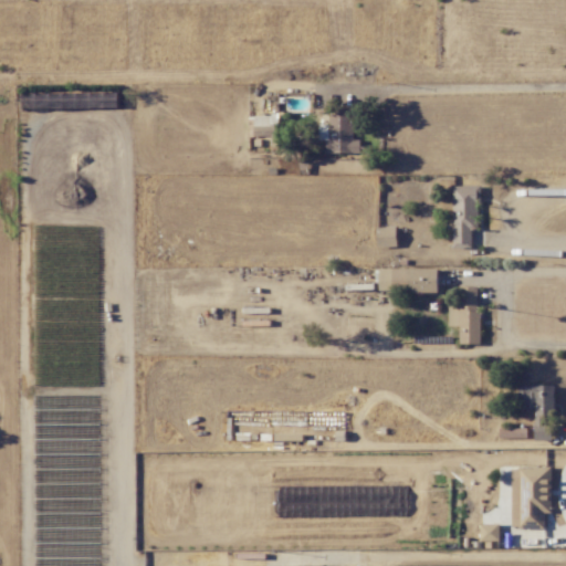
[(325,153),(359,154),(360,139),(354,139),(354,115),(328,114),(328,124),(320,124),(320,140),(325,140),(325,153)]
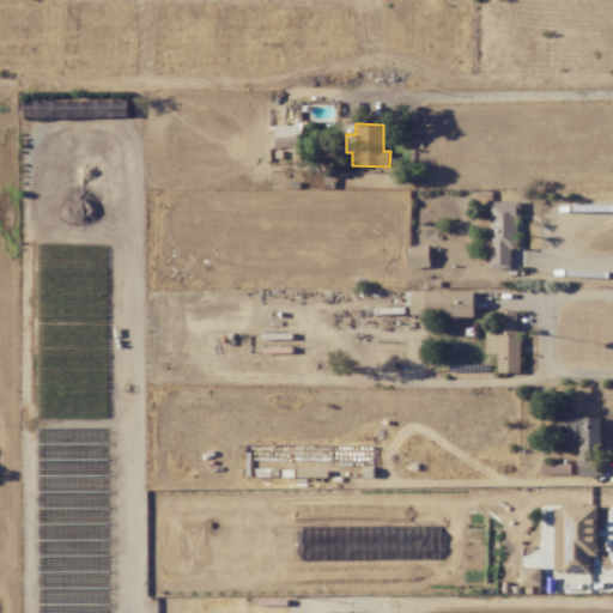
[(275,149),(302,147),(302,125),(274,125),(275,149)]
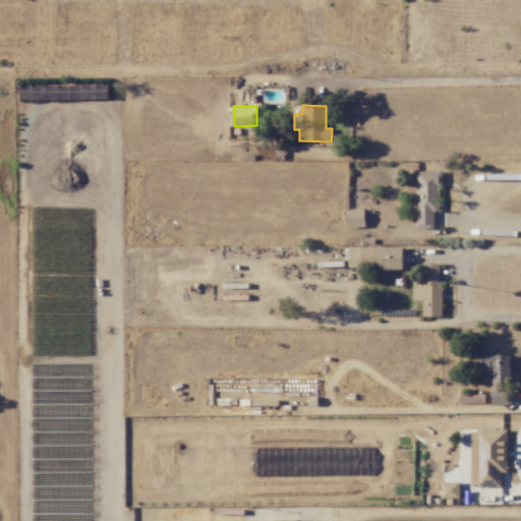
[(441,171),(415,171),(417,228),(435,227),(433,211),(442,211),(441,171)]
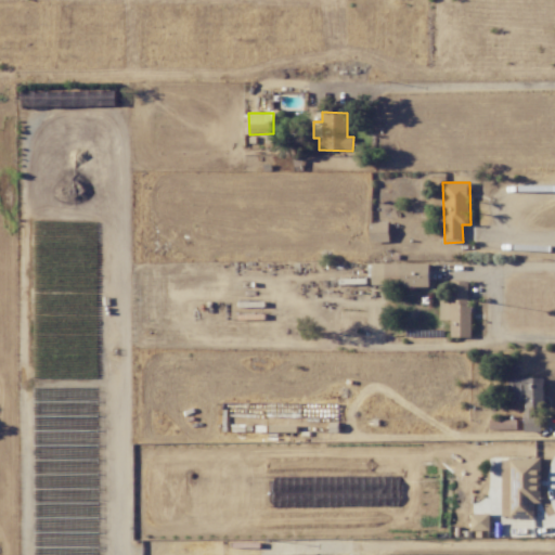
[(429,262),(372,263),(372,286),(429,285),(429,262)]
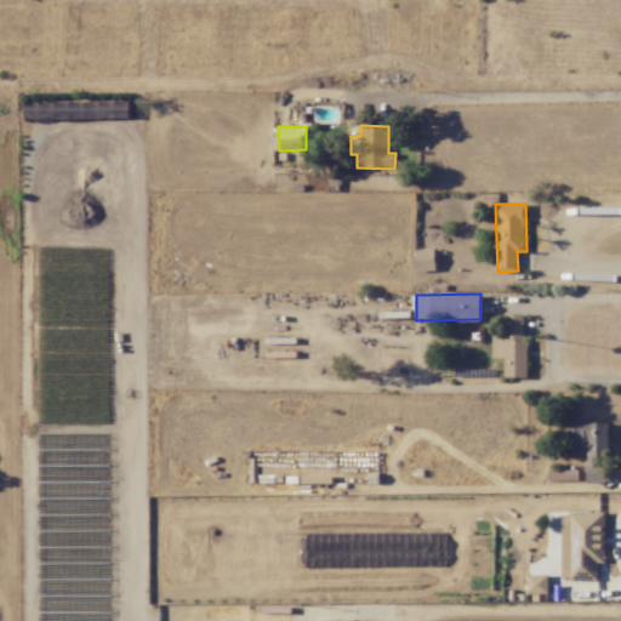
[(525,377),(527,314),(505,314),(505,332),(493,332),(491,358),(505,358),(505,377),(525,377)]
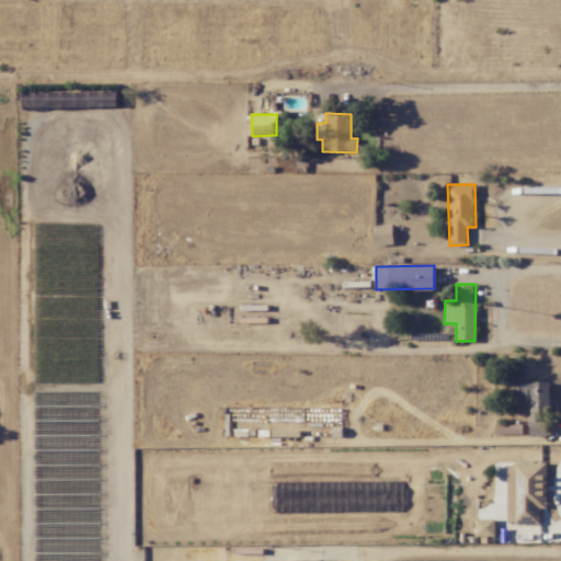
[(549,382),(514,381),(513,402),(530,403),(530,436),(548,436),(549,382)]
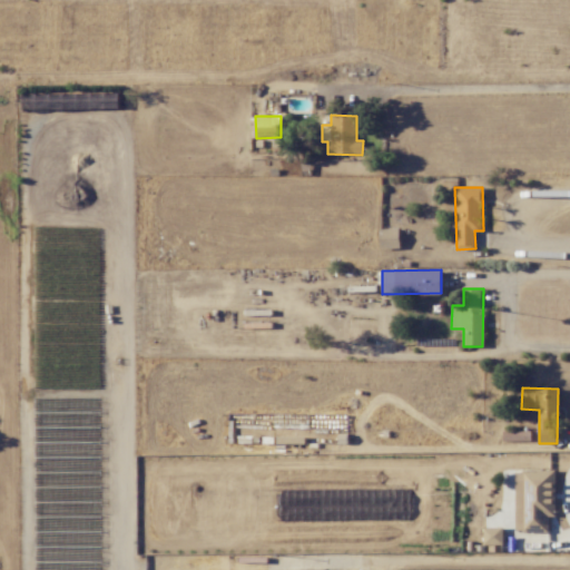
[(530,431),(502,431),(503,441),(531,441),(530,431)]
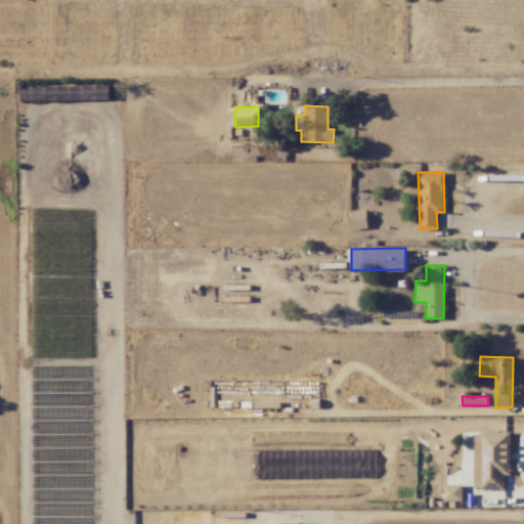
[(510,432),(473,433),(474,489),(505,488),(505,475),(511,475),(510,432)]
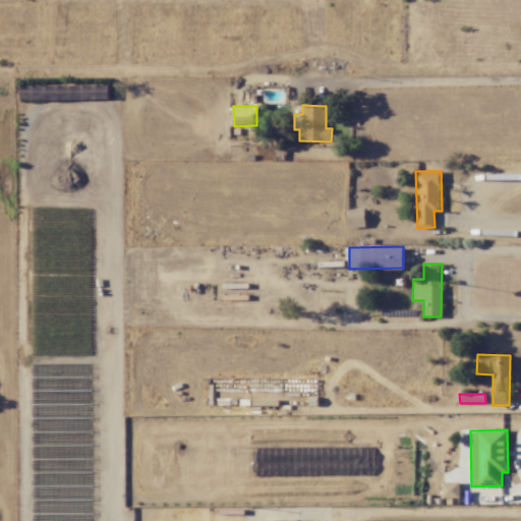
[(460,498),(460,482),(442,482),(442,498),(460,498)]
